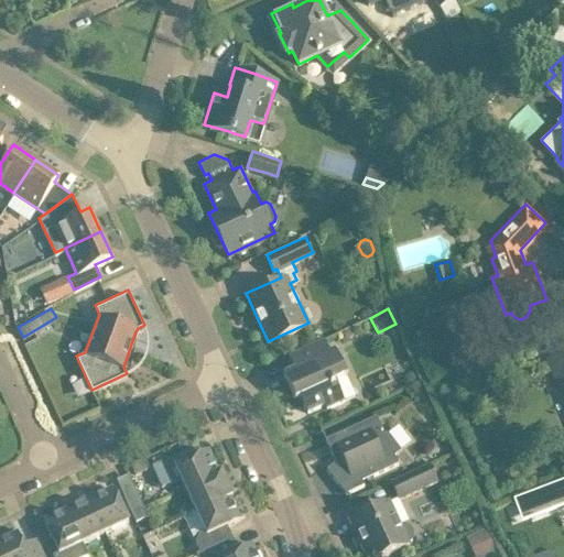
[(283,372),(291,391),(294,397),(301,395),(307,410),(324,402),(326,406),(344,396),(335,378),(340,375),(335,364),(340,362),(334,348),(329,350),(323,338),(289,353),(295,367),(289,370),(283,372)]
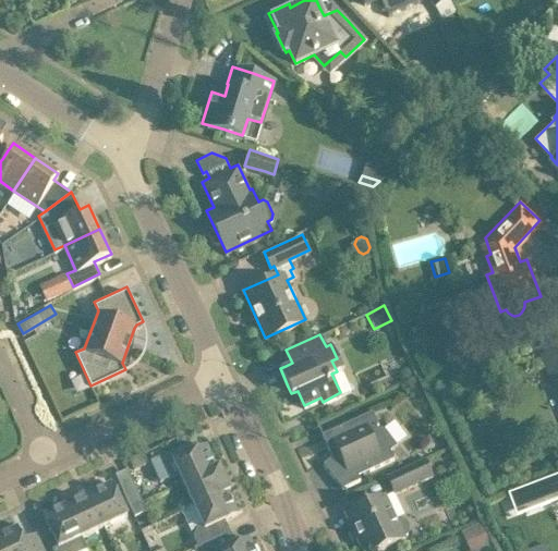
[(557,345),(541,353),(552,379),(557,377),(557,380),(557,345)]
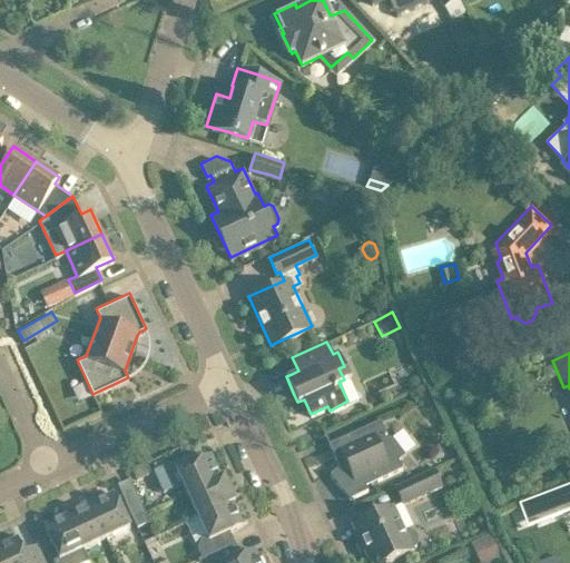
[(341,467),(333,473),(331,471),(330,471),(350,496),(351,495),(367,487),(365,482),(375,474),(376,476),(377,477),(402,465),(399,457),(405,452),(392,435),(389,436),(380,417),(328,441),(341,467)]
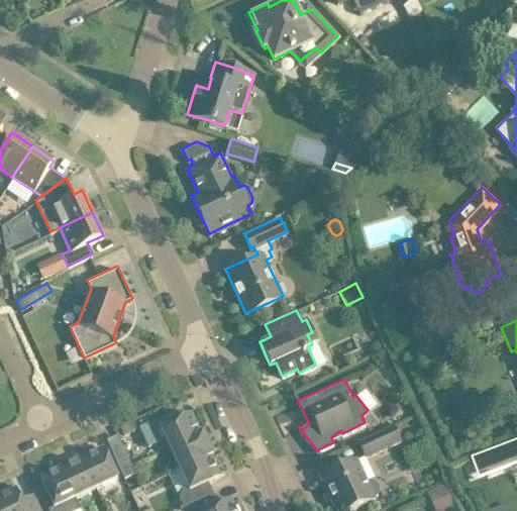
[(165,434),(170,445),(203,430),(203,429),(200,431),(190,410),(179,415),(175,408),(139,425),(147,443),(165,434)]
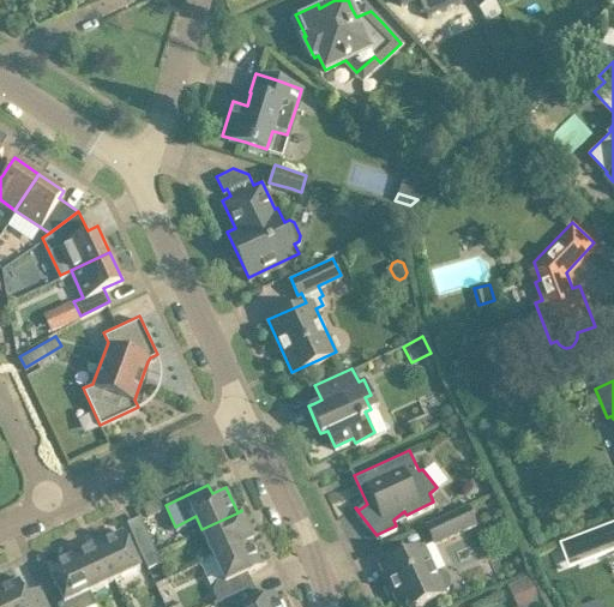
[(142,503),(148,515),(160,509),(155,498),(142,503)]
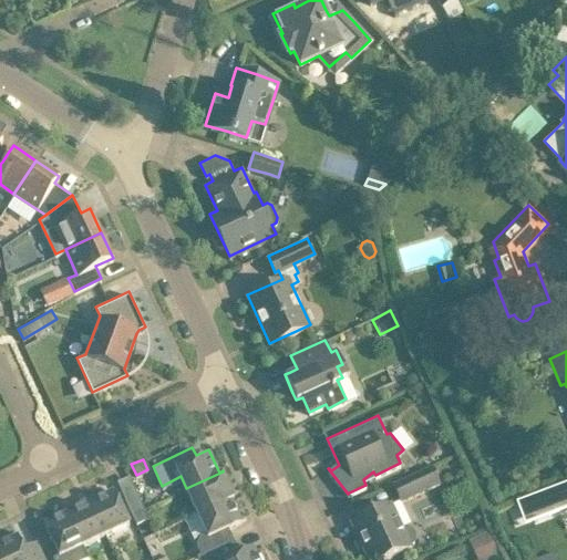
[(393,481),(401,498),(439,480),(431,464),(393,481)]
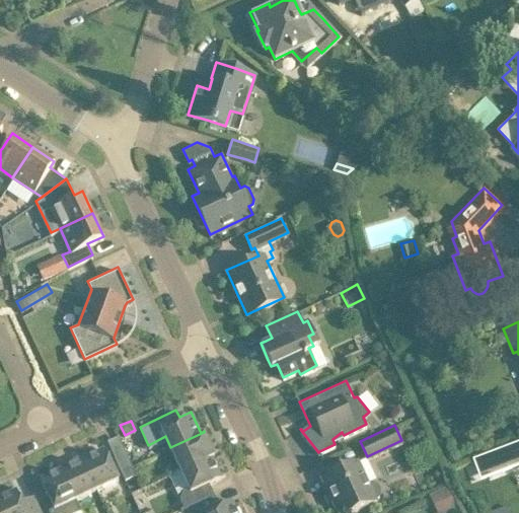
[(170,447),(179,468),(213,453),(204,432),(170,447)]
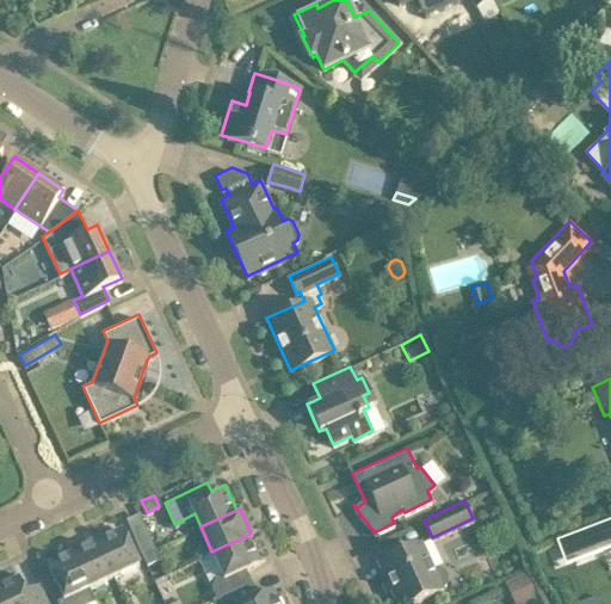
[(610,515),(598,521),(605,537),(610,534),(610,515)]
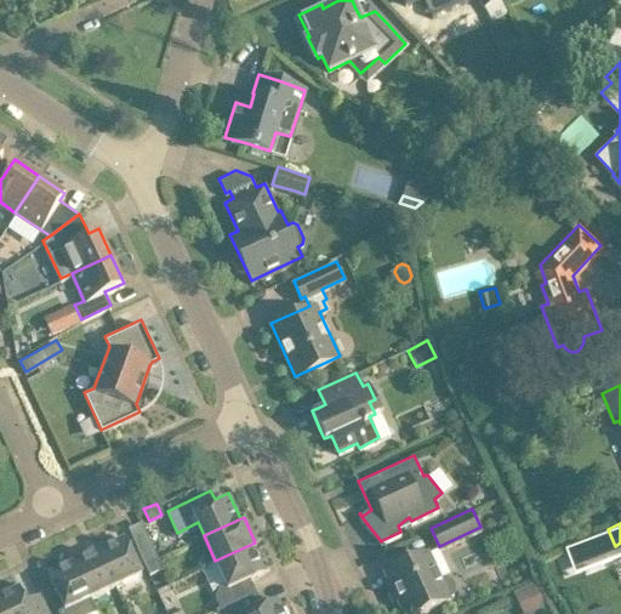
[(97,543),(97,544),(115,584),(141,572),(124,534),(100,546),(97,543)]
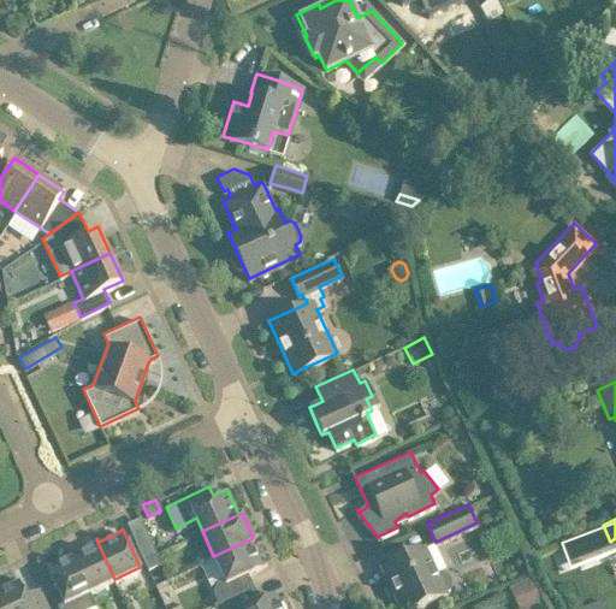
[(135,539),(148,567),(161,561),(148,533),(135,539)]
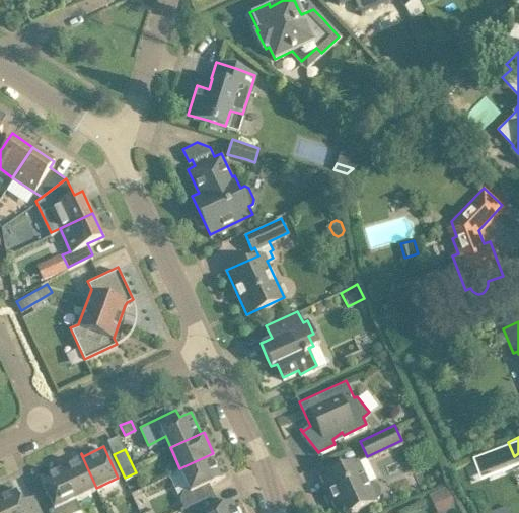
[(180,497),(184,506),(214,492),(209,481),(221,475),(211,454),(214,453),(213,453),(179,468),(189,487),(183,489),(180,497)]
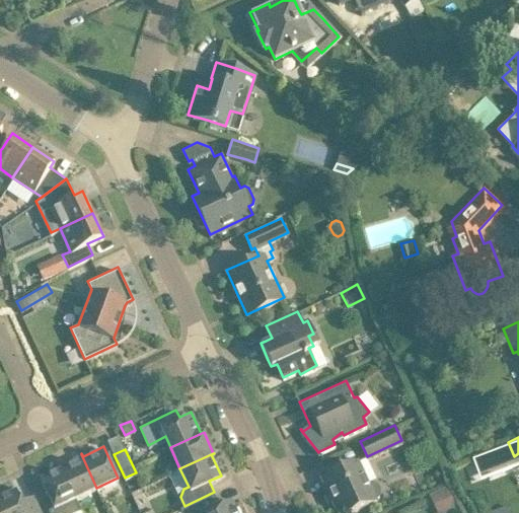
[(81,454),(60,463),(75,497),(96,488),(81,454)]
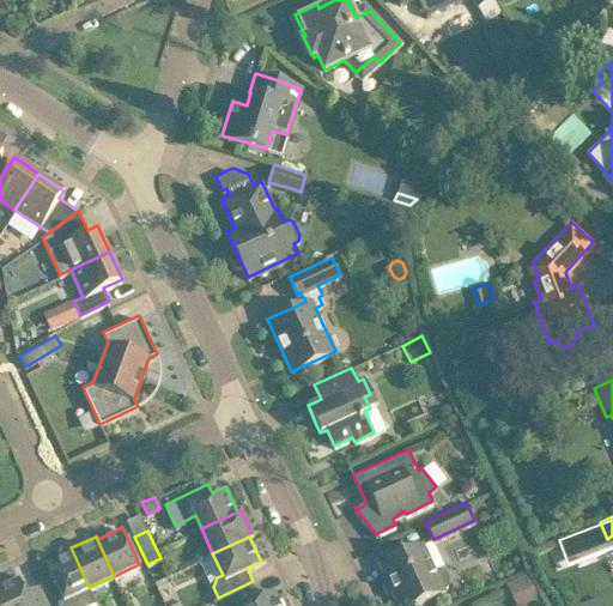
[(381,563),(400,605),(406,605),(443,589),(442,589),(448,586),(450,580),(449,574),(444,569),(438,567),(432,568),(422,544),(381,563)]
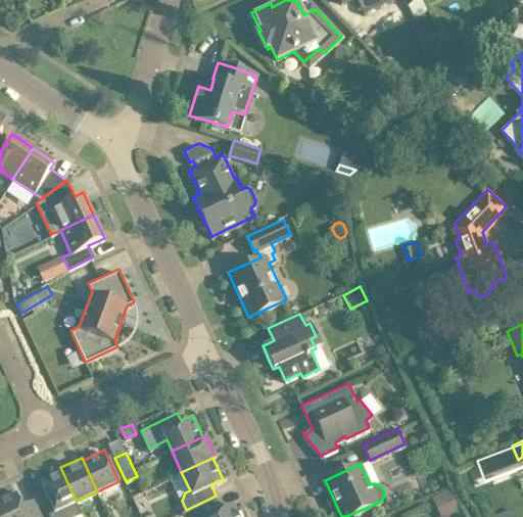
[(76,501),(60,467),(59,468),(61,470),(40,480),(54,510),(49,512),(51,516),(72,516),(81,513),(76,501)]
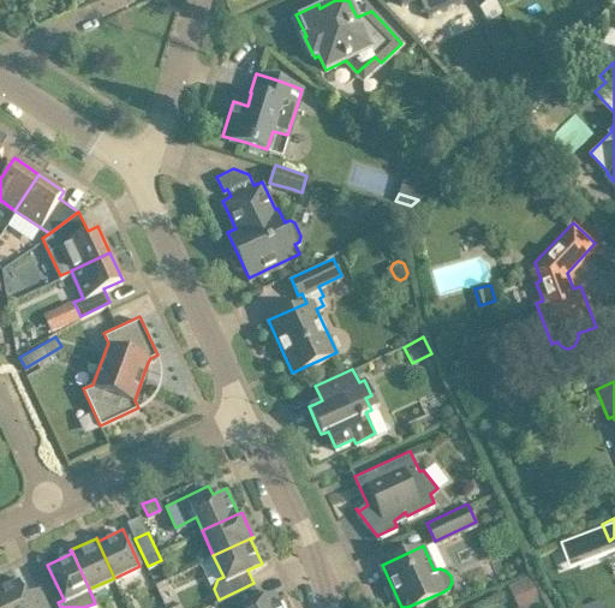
[(508,584),(514,597),(536,588),(530,574),(508,584)]
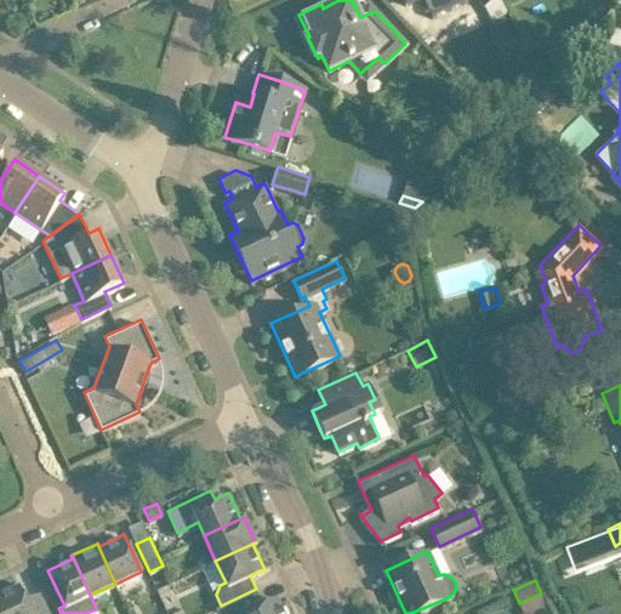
[(0,609),(1,613),(49,613),(39,591),(26,597),(20,584),(0,591),(0,609)]
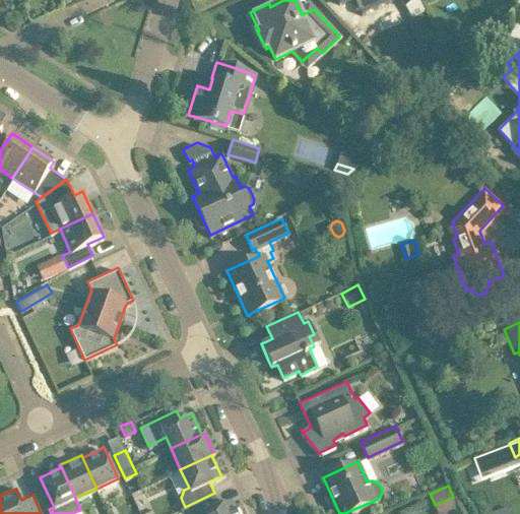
[(238,513),(232,499),(219,504),(214,493),(185,507),(181,509),(183,513),(238,513)]
